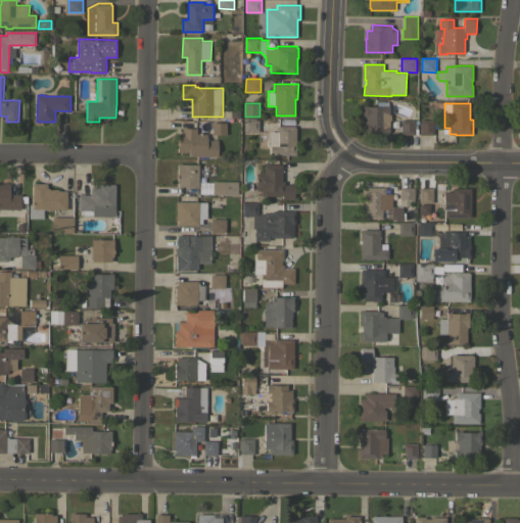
[(390,105),(390,114),(392,114),(392,122),(390,122),(390,133),(365,133),(365,119),(364,119),(364,105),(390,105)]
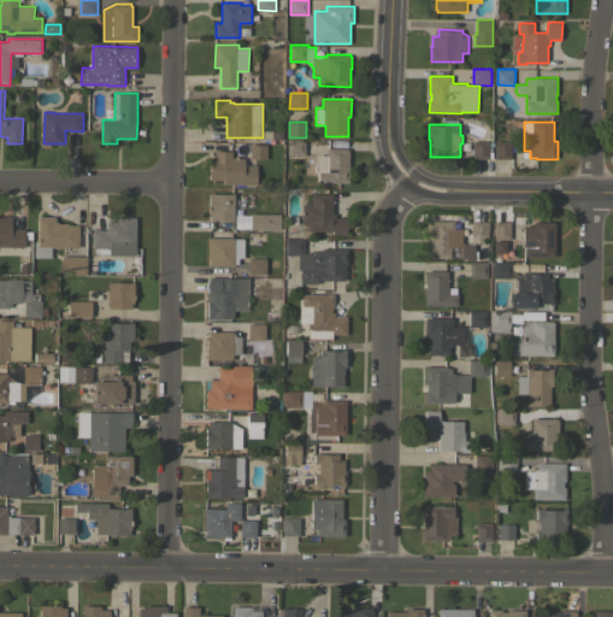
[(307,140),(306,156),(289,156),(289,139),(307,140)]
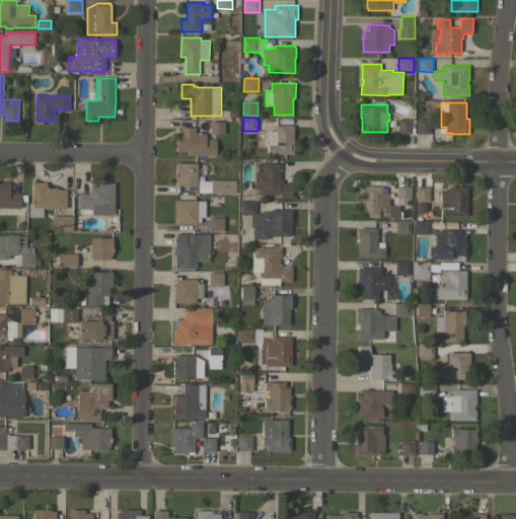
[(413,134),(399,134),(399,119),(413,119),(413,134)]
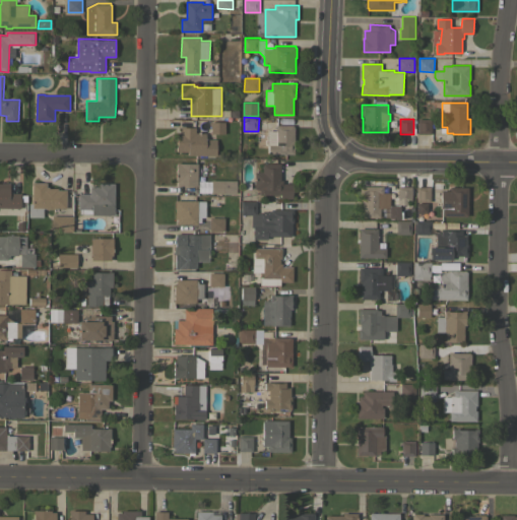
[(418,119),(433,119),(433,134),(418,134),(418,119)]
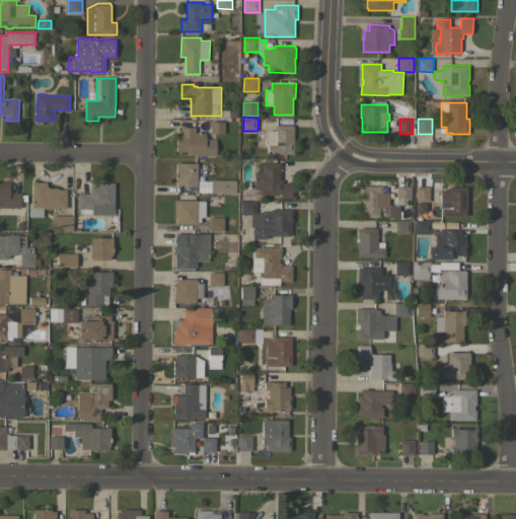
[(226,134),(212,134),(212,122),(226,122),(226,134)]
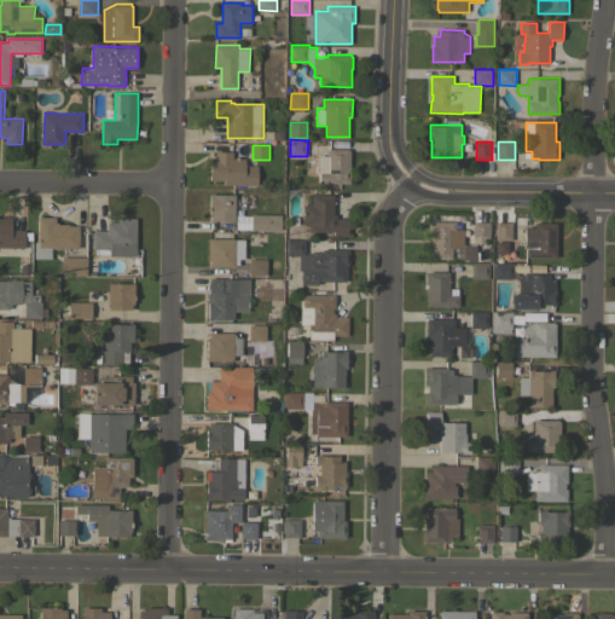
[(320,184),(320,172),(320,155),(330,156),(330,149),(350,149),(350,150),(352,150),(352,184),(320,184)]
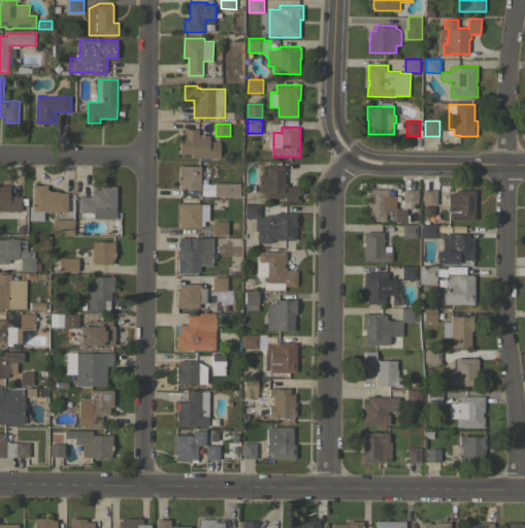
[(200,129),(200,135),(210,135),(210,140),(222,141),(221,158),(192,158),(192,154),(181,154),(181,135),(185,135),(185,129),(200,129)]
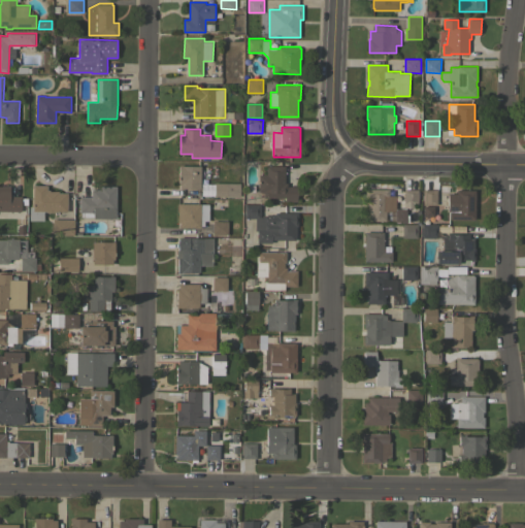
[(201,189),(182,189),(182,184),(179,184),(181,165),(184,165),(184,166),(202,166),(201,189)]
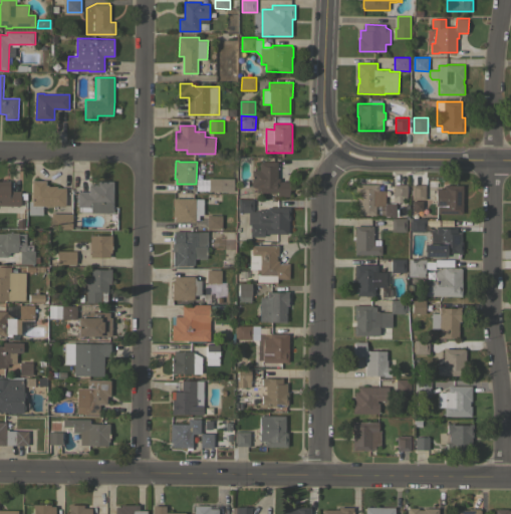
[(278,179),(280,179),(280,182),(290,182),(290,196),(279,196),(279,193),(258,193),(258,188),(255,188),(255,187),(253,187),(253,170),(260,170),(260,162),(278,162),(278,179)]
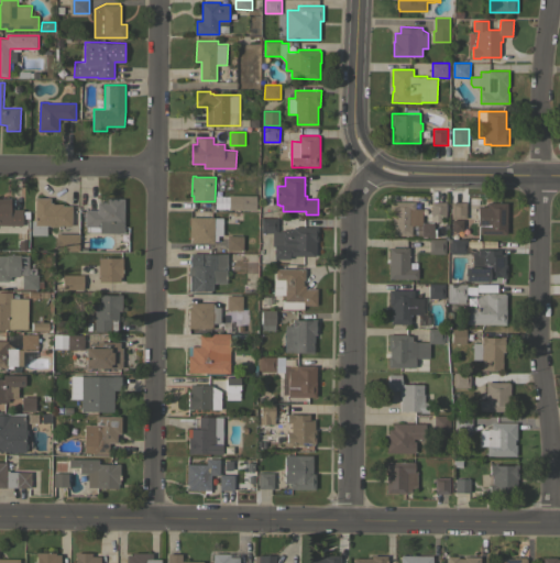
[(257,195),(257,210),(230,209),(230,195),(257,195)]
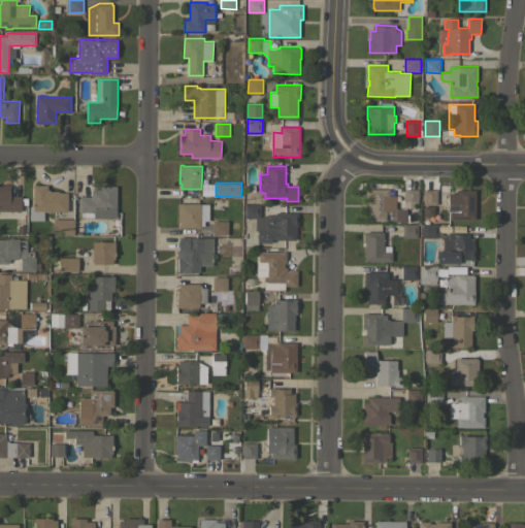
[(68,211),(57,211),(57,212),(47,212),(47,211),(45,211),(45,221),(30,221),(31,206),(34,206),(34,185),(48,185),(48,190),(51,190),(51,191),(60,191),(60,193),(69,193),(68,211)]
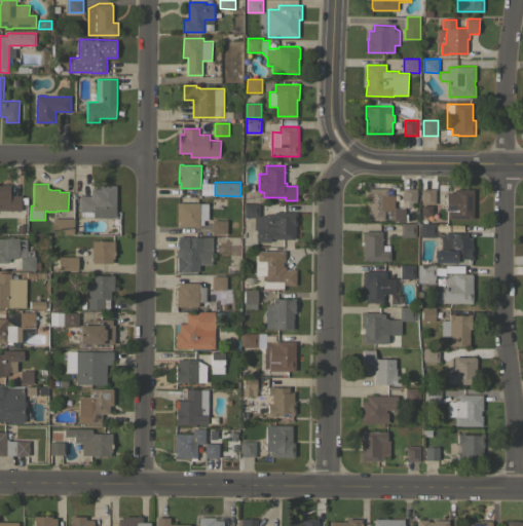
[(0,211),(0,185),(11,185),(11,195),(23,195),(23,211),(0,211)]
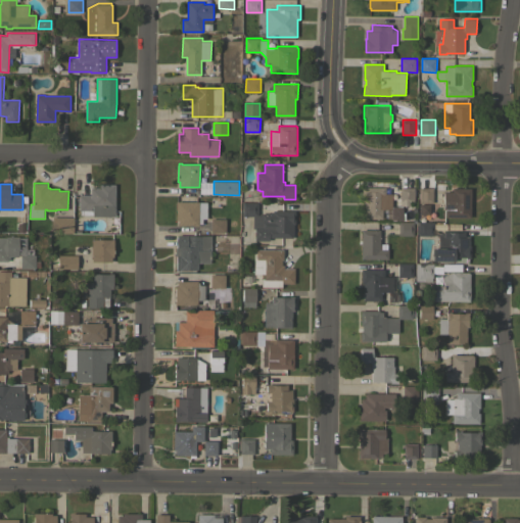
[(115,217),(94,217),(94,216),(82,216),(82,210),(80,210),(80,208),(79,208),(79,197),(81,197),(81,195),(92,195),(92,188),(100,188),(100,184),(115,185),(115,217)]
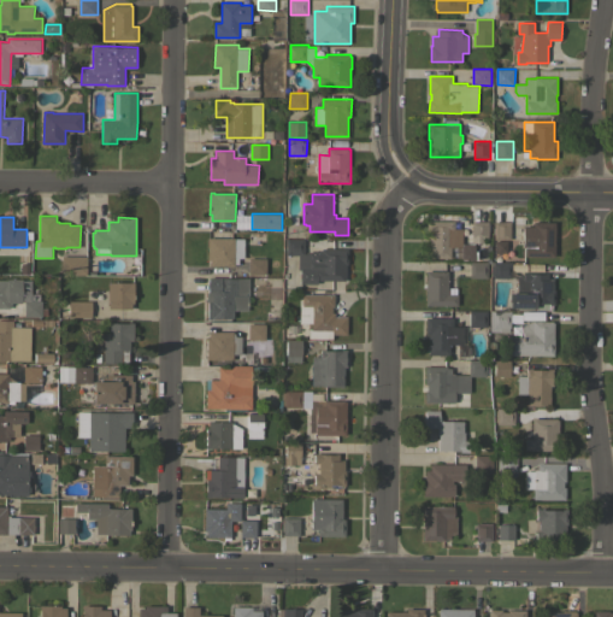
[(431,238),(428,238),(428,221),(455,221),(455,229),(464,229),(464,247),(452,247),(452,258),(431,258),(431,238)]
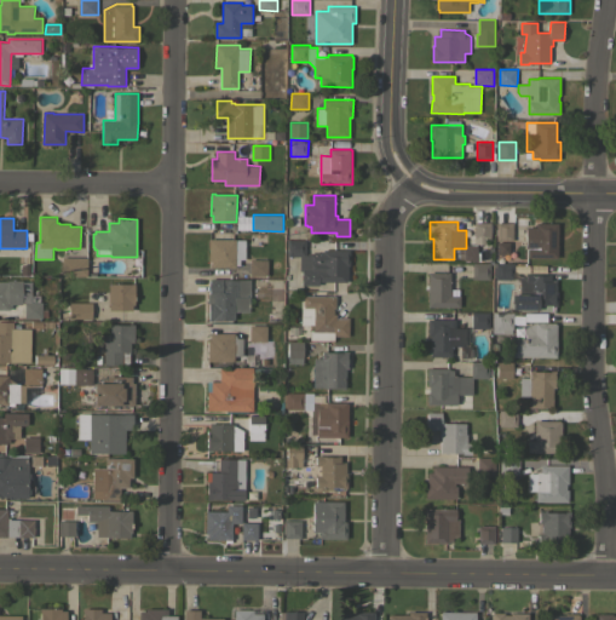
[(476,222),(493,223),(493,241),(476,241),(476,222)]
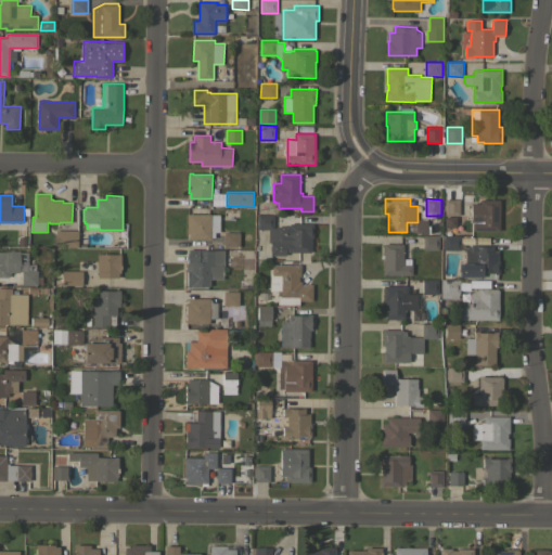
[(446,199),(461,199),(461,216),(446,216),(446,199)]
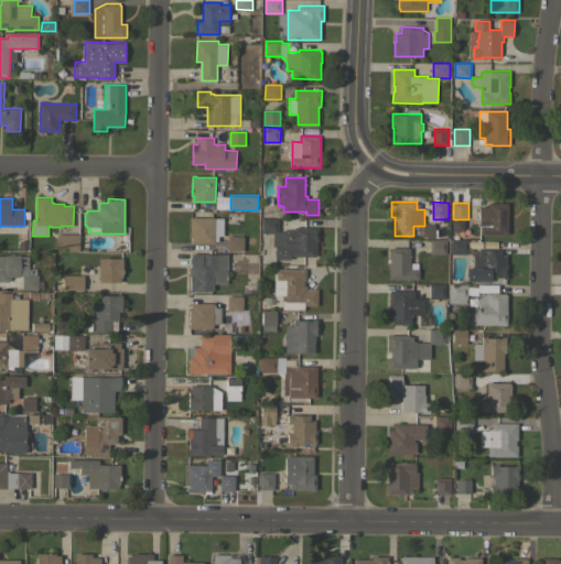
[(509,235),(481,235),(481,226),(479,226),(479,207),(489,207),(489,203),(509,203),(509,235)]
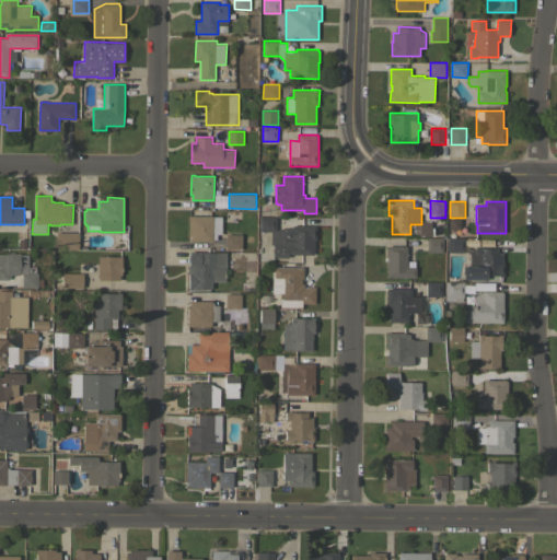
[(189,216),(215,216),(215,217),(223,217),(222,234),(218,234),(218,240),(213,240),(213,242),(192,242),(192,235),(189,235),(189,216)]
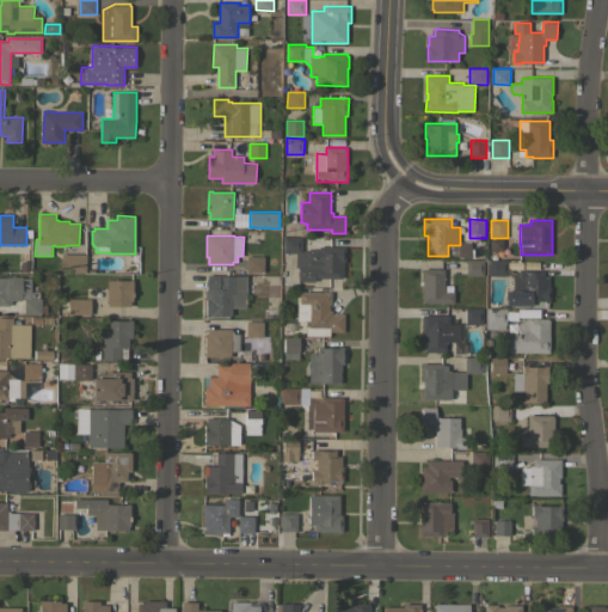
[(317,279),(317,281),(299,281),(299,268),(298,268),(298,252),(286,252),(286,237),(304,237),(304,251),(307,251),(307,249),(320,249),(320,245),(332,245),(332,246),(347,246),(347,262),(345,262),(344,277),(343,277),(343,279),(317,279)]
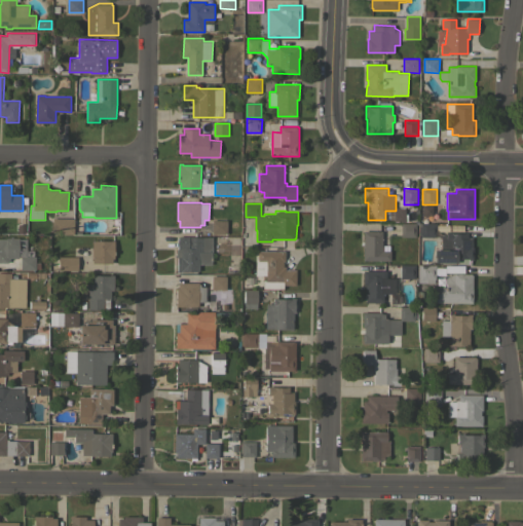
[(75,218),(75,234),(53,233),(54,218),(75,218)]
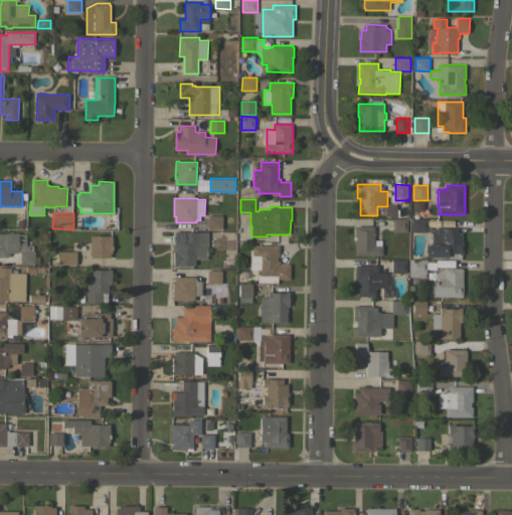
[(208,228),(209,215),(223,215),(223,229),(208,228)]
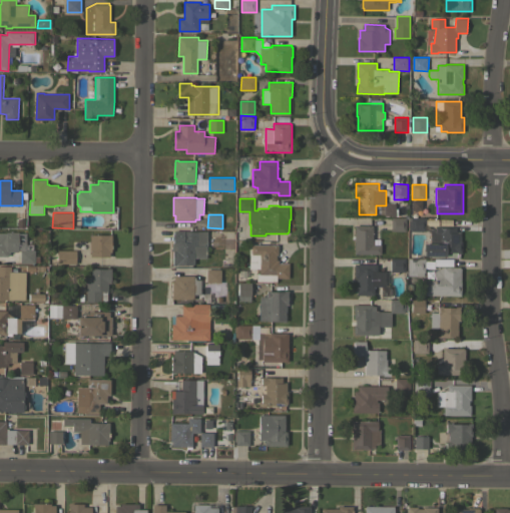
[(392,231),(392,217),(407,217),(407,231),(392,231)]
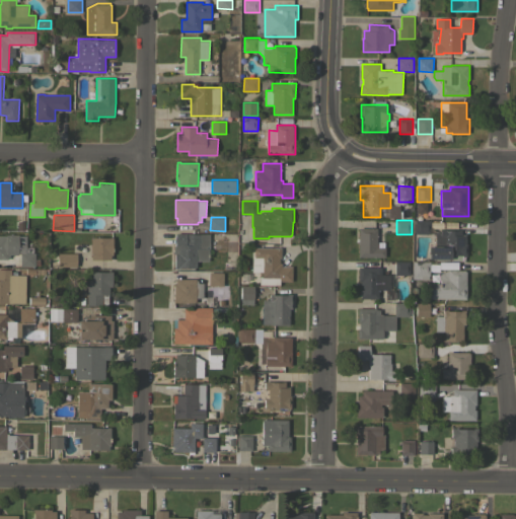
[(432,220),(432,234),(417,233),(417,220),(432,220)]
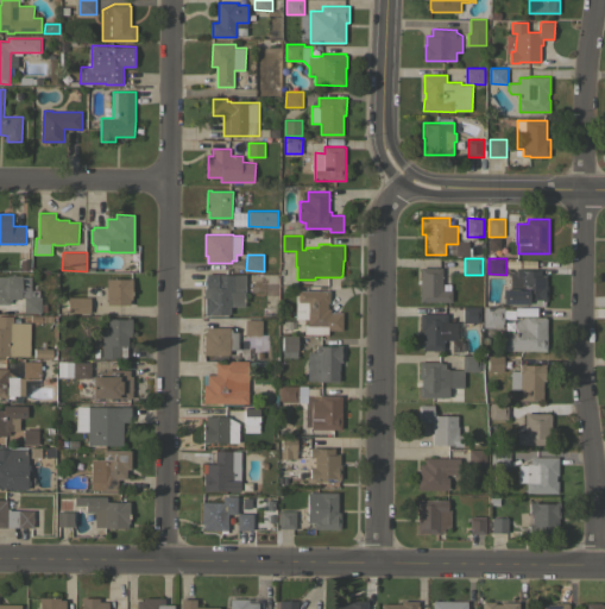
[(422,301),(422,268),(443,268),(443,284),(445,284),(445,290),(453,290),(453,302),(422,301)]
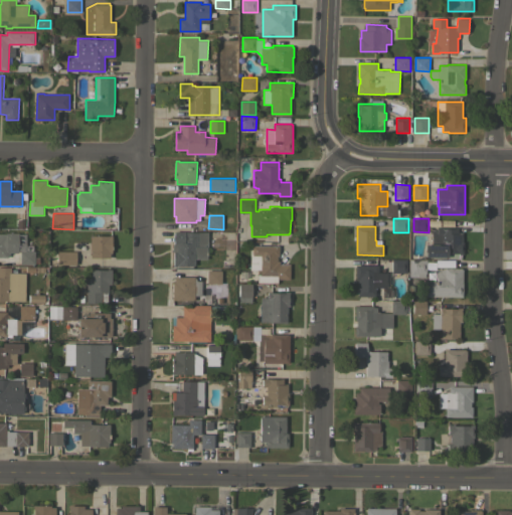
[(427,256),(427,244),(433,244),(433,230),(437,228),(439,228),(439,227),(459,227),(459,233),(463,233),(463,241),(464,241),(464,254),(460,254),(460,259),(449,259),(449,258),(427,256)]
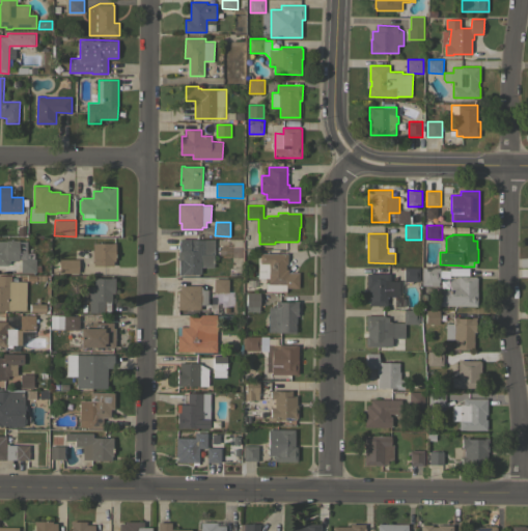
[(0,241),(7,241),(7,240),(20,240),(20,241),(27,241),(28,239),(32,239),(32,243),(28,243),(28,252),(35,253),(35,258),(37,258),(37,264),(43,264),(42,271),(37,271),(37,273),(22,272),(23,258),(20,258),(20,260),(11,260),(11,262),(9,262),(9,266),(0,264),(0,241)]
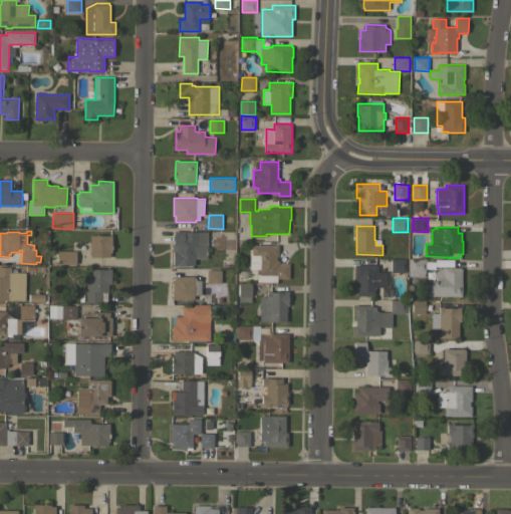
[(209,248),(208,248),(208,259),(196,259),(196,265),(179,265),(174,265),(174,251),(174,243),(175,243),(175,232),(209,232),(209,248)]
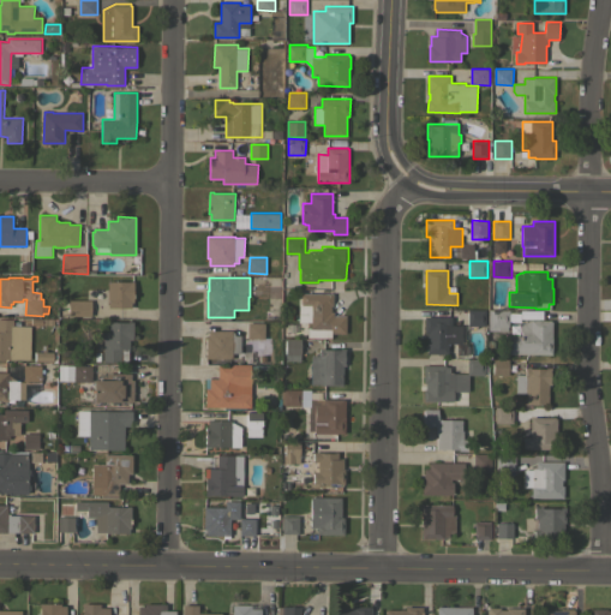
[(109,281),(131,281),(135,281),(135,303),(132,303),(132,308),(109,308),(109,281)]
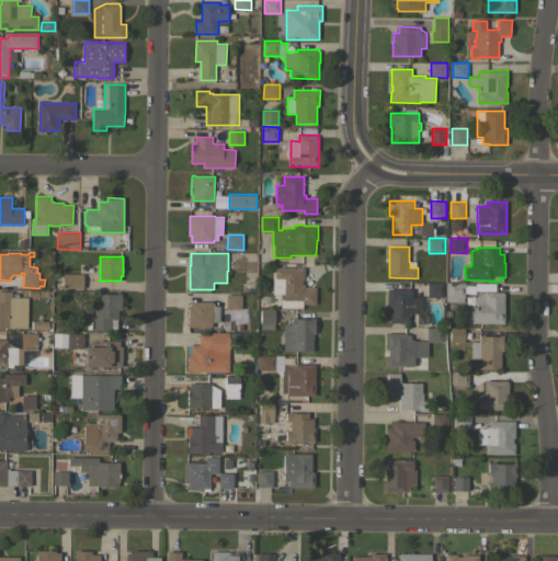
[(305,267),(305,278),(304,278),(304,284),(306,284),(306,288),(317,288),(317,304),(304,304),(304,307),(284,307),(285,294),(276,294),(276,267),(305,267)]
